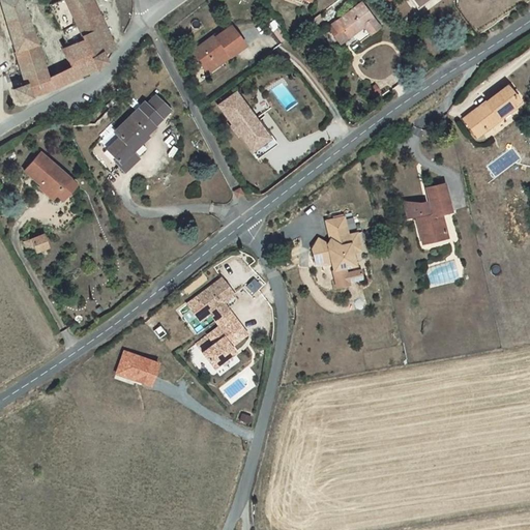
[(47,80),(42,66),(35,46),(20,0),(0,0),(0,3),(24,85),(12,90),(18,104),(46,92),(40,82),(47,80)]
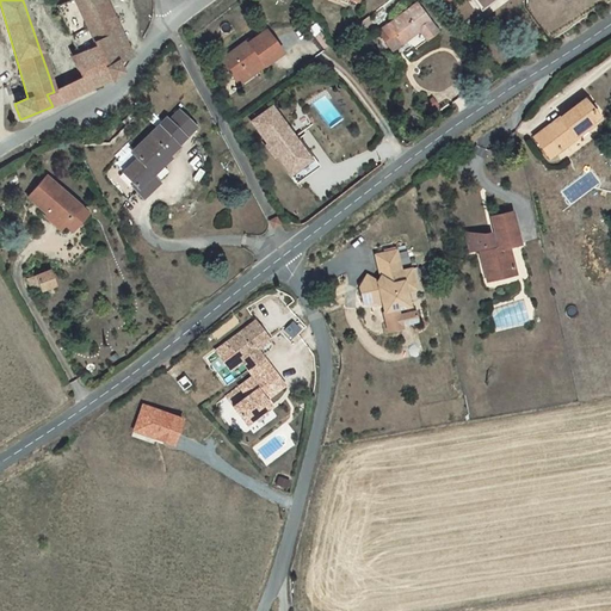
[(81,79),(72,82),(78,96),(111,81),(121,72),(117,62),(129,56),(103,0),(72,0),(56,7),(76,55),(74,56),(76,62),(84,76),(81,79)]
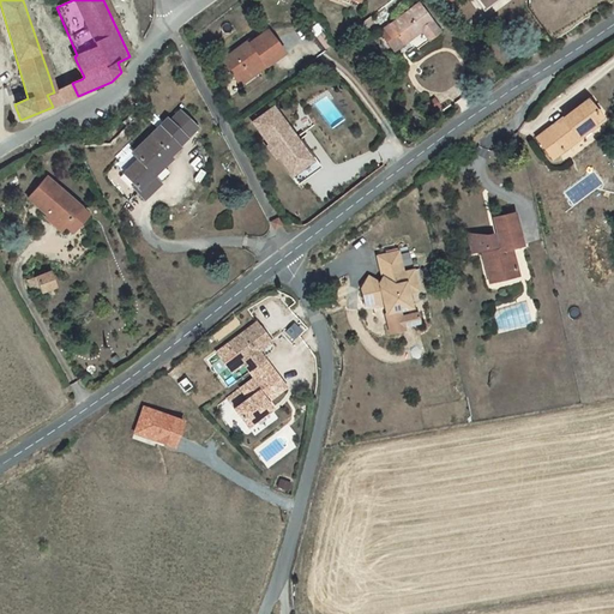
[(393,50),(395,49),(413,36),(411,34),(419,29),(429,22),(416,5),(379,32),(393,50)]
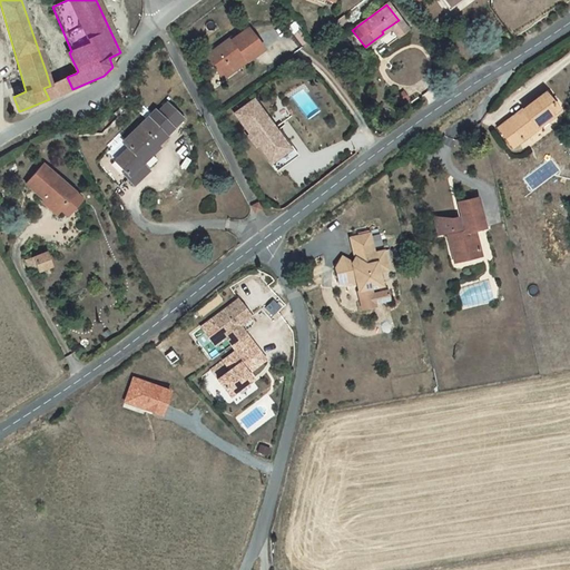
[(332,25),(333,27),(345,18),(344,16),(332,25)]
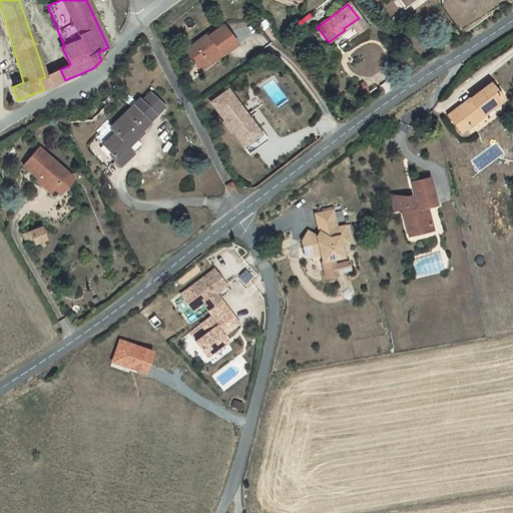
[(359,18),(350,24),(358,35),(367,29),(359,18)]
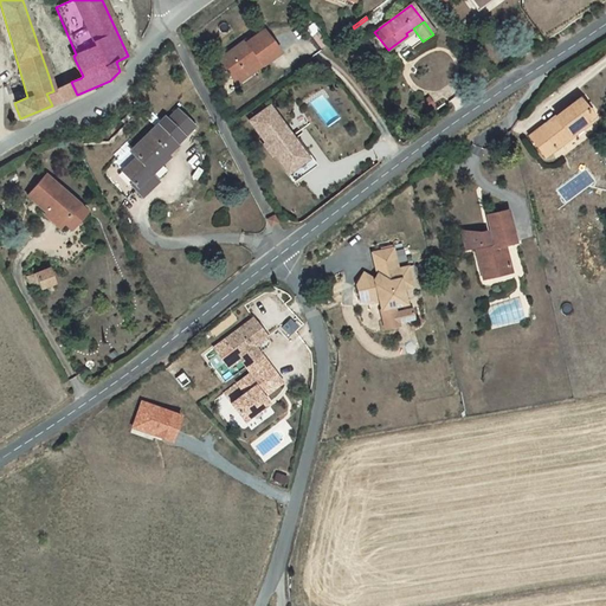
[(311,37),(317,32),(313,25),(305,30),(311,37)]
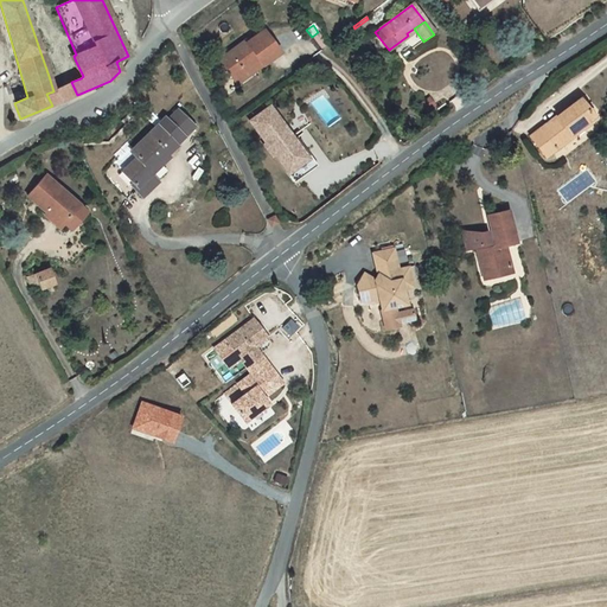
[(259,61),(262,65),(278,53),(262,31),(246,44),(244,43),(218,61),(232,80),(259,61)]
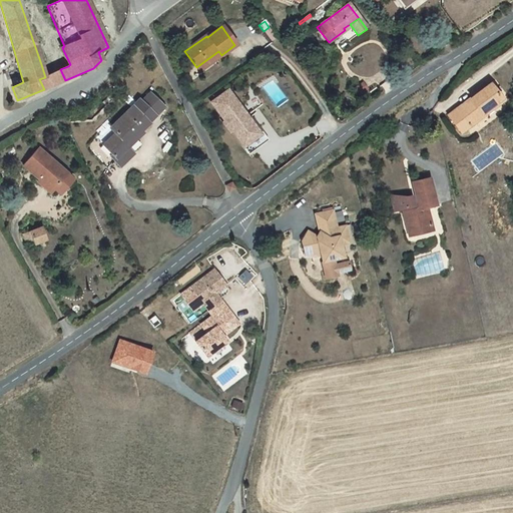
[(276,38),(269,27),(264,31),(263,32),(271,42),(276,38)]
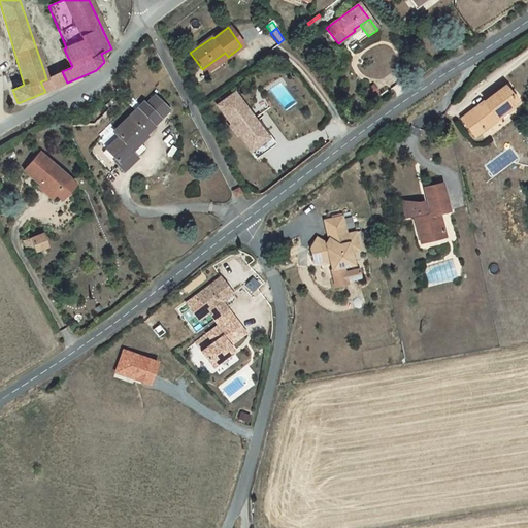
[(35,45),(42,66),(46,65),(40,44),(35,45)]
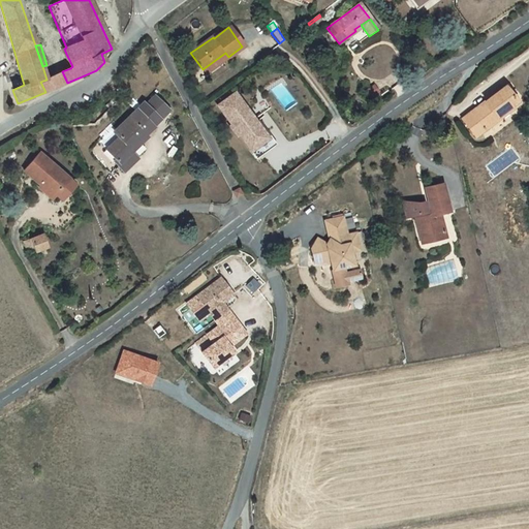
[(225,53),(203,69),(206,73),(228,57),(225,53)]
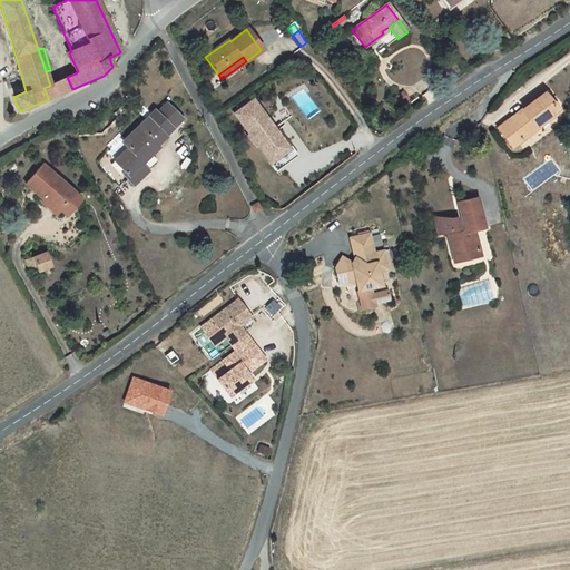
[(78,71),(71,58),(68,59),(76,74),(78,71)]
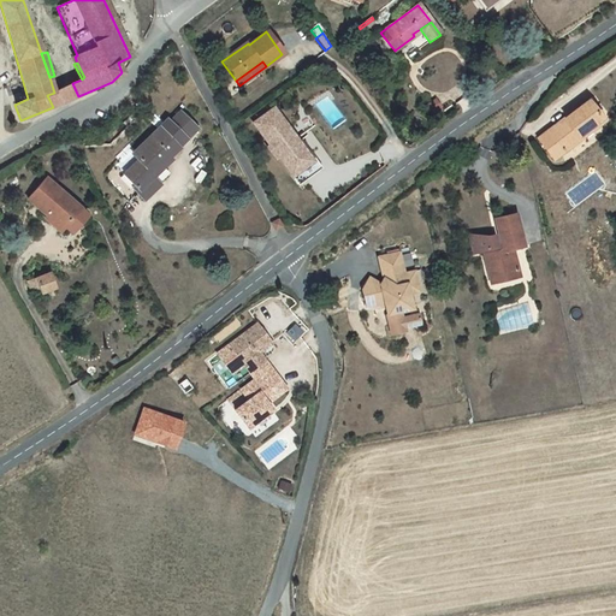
[(57,92),(54,93),(47,95),(53,107),(66,102),(78,96),(72,83),(57,92)]
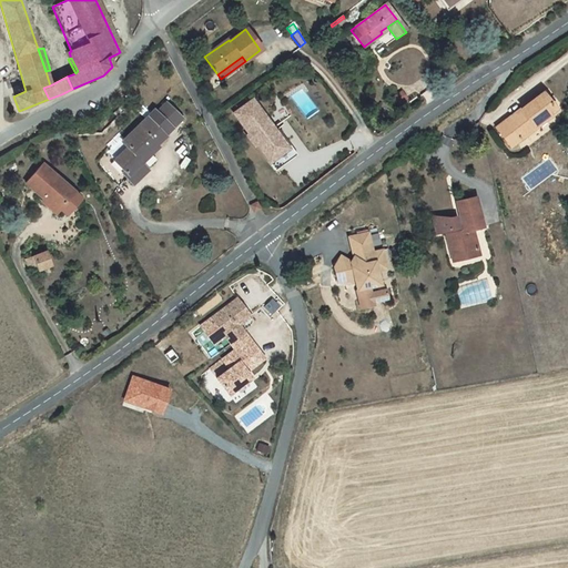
[(395,108),(407,99),(402,90),(389,99),(395,108)]
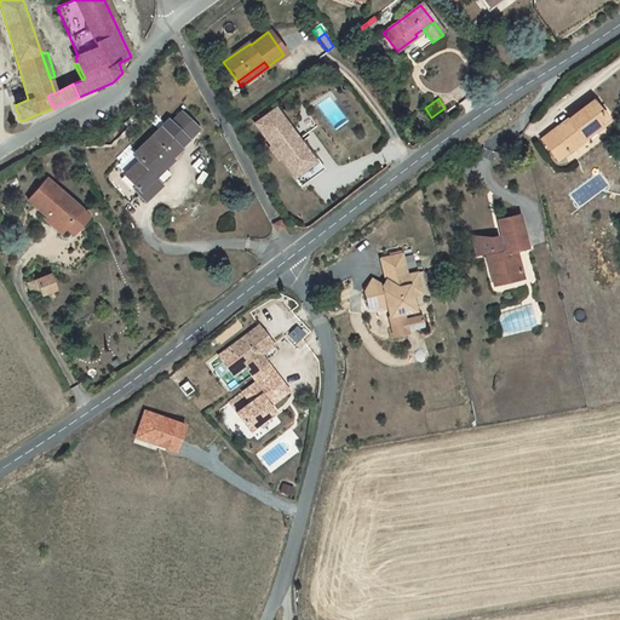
[(604,119),(591,102),(578,112),(580,114),(575,116),(574,114),(539,139),(555,161),(583,141),(581,137),(604,119)]
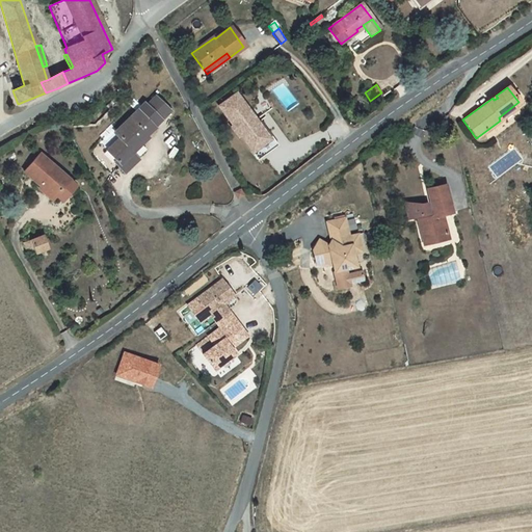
[(236,94),(218,107),(233,127),(231,128),(238,138),(240,136),(258,161),(277,145),(260,122),(256,125),(248,115),(250,113),(236,94)]
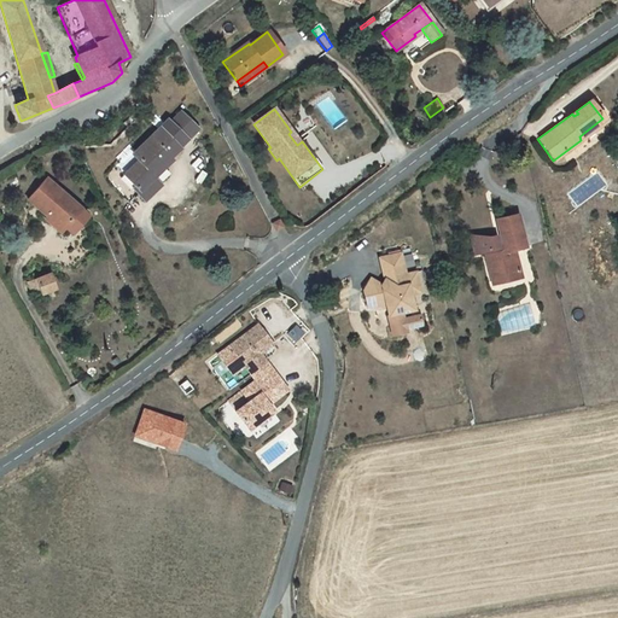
[(181,114),(170,124),(186,140),(197,129),(181,114)]
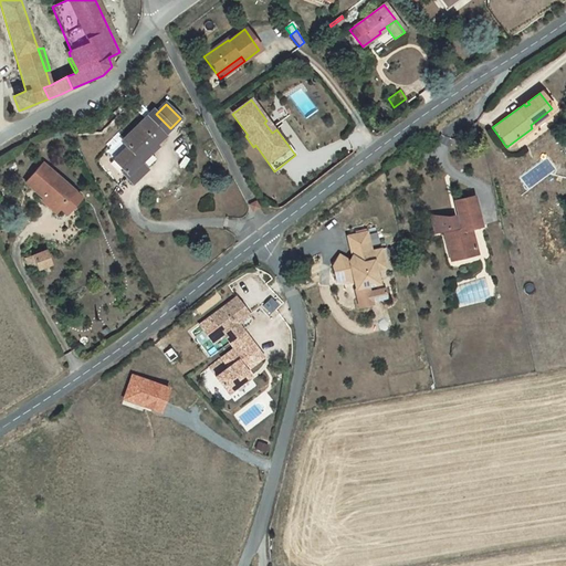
[(532,128),(554,112),(552,108),(531,125),(532,128)]
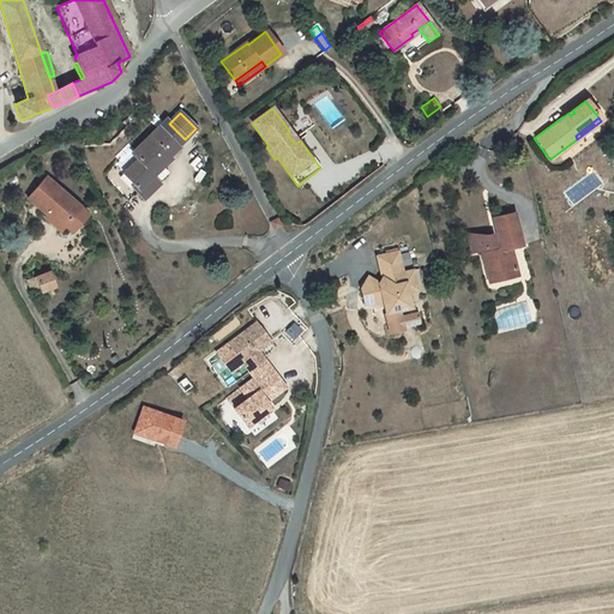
[(178,148),(185,139),(169,124),(166,120),(132,154),(137,158),(121,174),(133,185),(131,187),(143,200),(156,187),(151,184),(156,179),(152,175),(169,158),(168,156),(174,149),(172,146),(174,144),(178,148)]
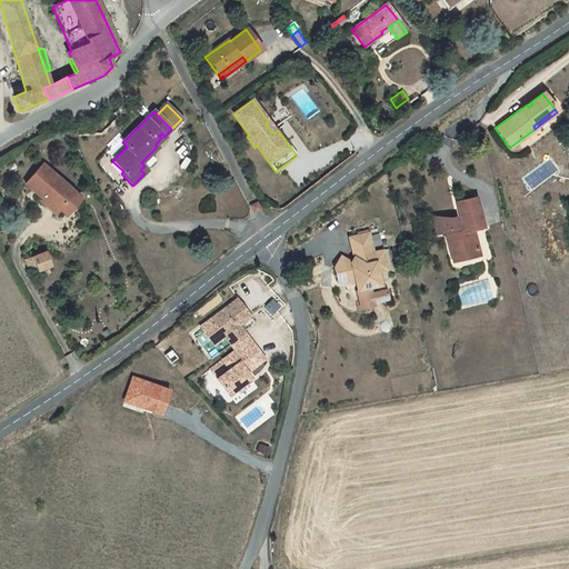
[(50,202),(58,209),(66,201),(72,208),(80,198),(73,192),(42,165),(26,183),(37,193),(35,196),(47,207),(50,202)]
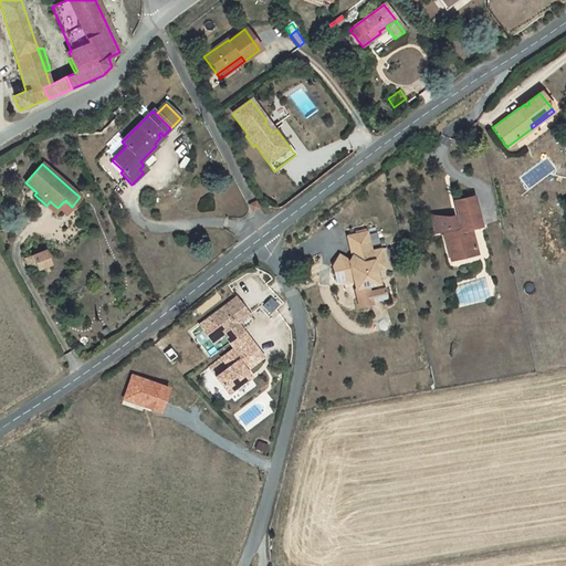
[(473,197),(453,201),(459,227),(456,227),(453,217),(448,218),(429,216),(432,232),(450,229),(451,232),(448,233),(453,254),(474,250),(470,229),(481,227),(473,197)]
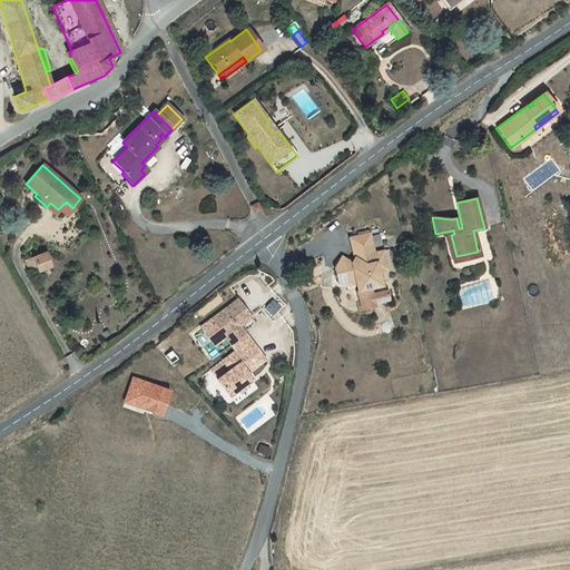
[(50,203),(47,207),(55,214),(58,209),(50,203)]
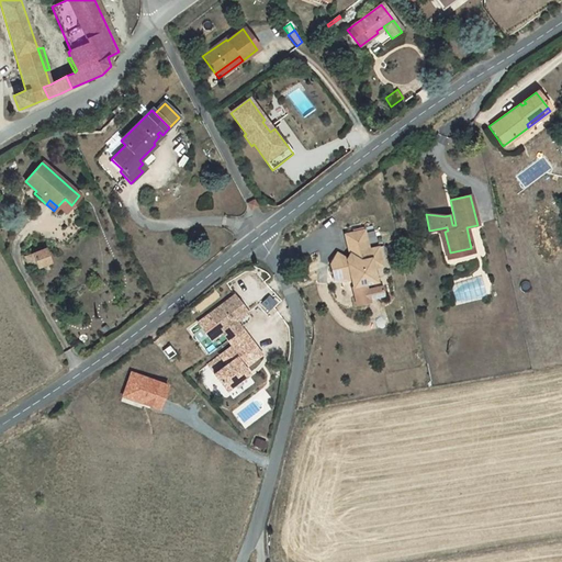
[(371,262),(380,260),(378,248),(368,250),(366,249),(367,246),(363,231),(345,235),(349,255),(346,259),(337,254),(329,266),(332,274),(343,273),(343,278),(351,282),(352,288),(351,288),(356,306),(369,303),(369,300),(383,296),(380,281),(375,282),(372,268),(371,262)]
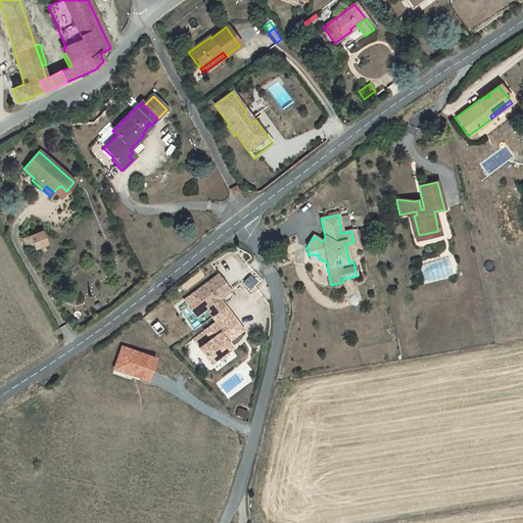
[(419,235),(414,216),(410,217),(415,240),(439,235),(438,231),(419,235)]
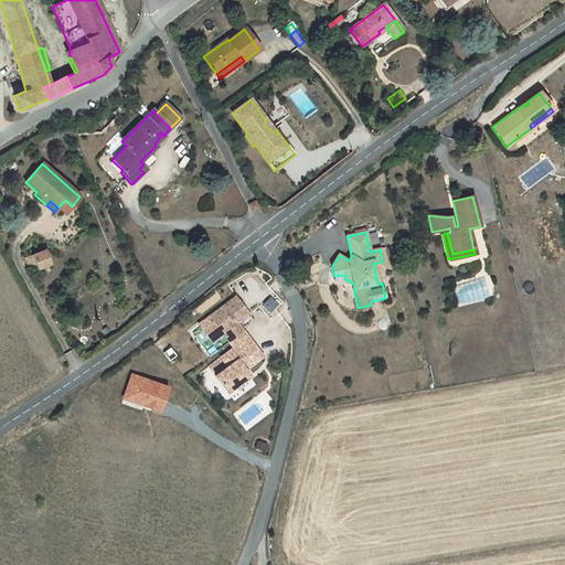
[(35,266),(36,269),(51,264),(45,249),(23,258),(28,268),(35,266)]
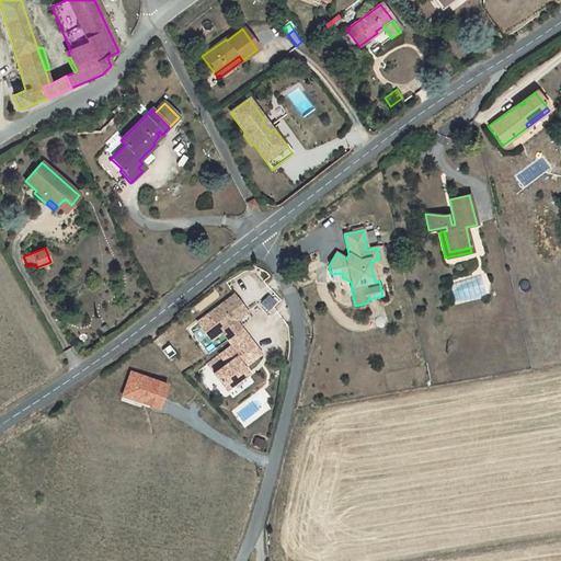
[(292,272),(297,282),(308,276),(304,266),(292,272)]
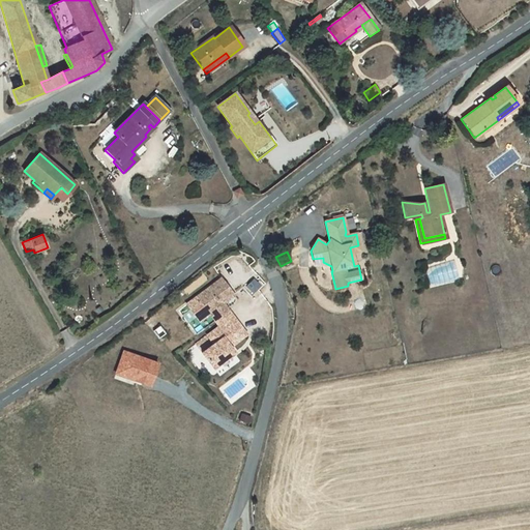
[(222,278),(197,297),(214,320),(228,310),(223,303),(234,295),(222,278)]
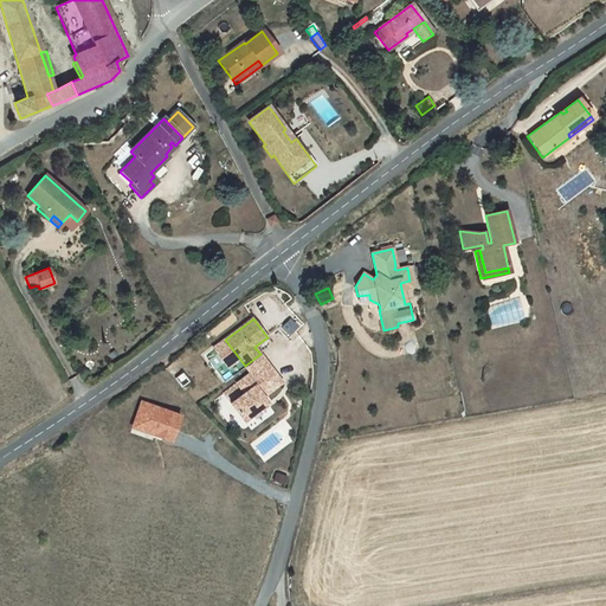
[(288,335),(296,329),(290,321),(282,326),(288,335)]
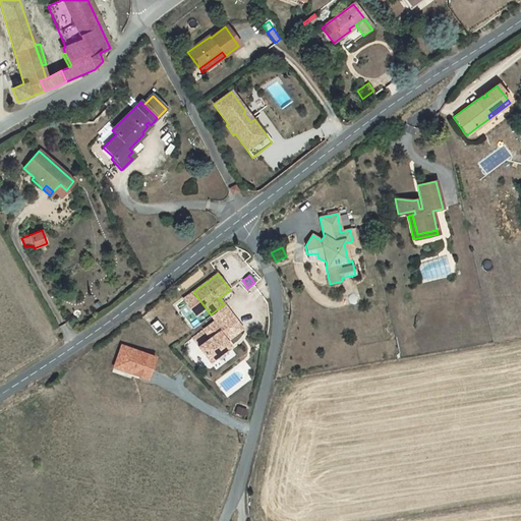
[(242,329),(224,304),(211,314),(216,321),(204,330),(211,338),(198,347),(210,362),(230,347),(226,341),(225,339),(228,337),(229,339),(242,329)]
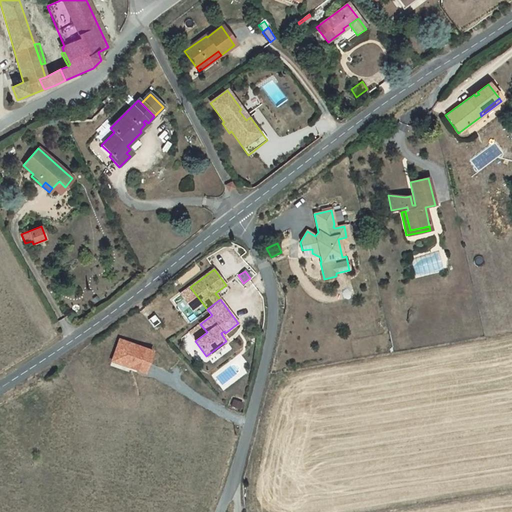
[(117,339),(112,363),(150,372),(156,347),(117,339)]
